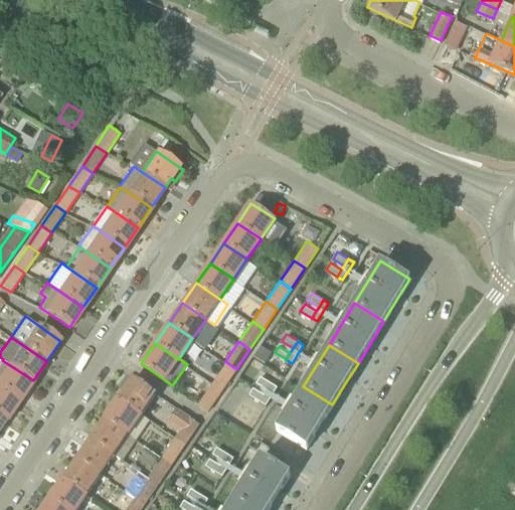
[(33,380),(2,360),(0,362),(0,387),(19,400),(33,380)]
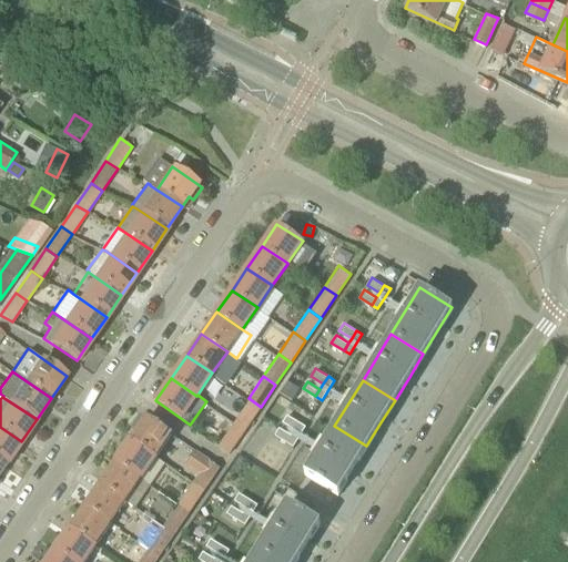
[(249,398),(233,421),(245,429),(261,407),(249,398)]
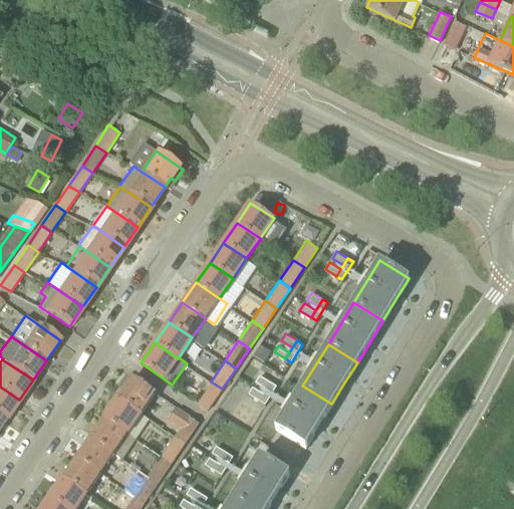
[(118,397),(142,412),(155,392),(127,373),(120,385),(124,388),(118,397)]
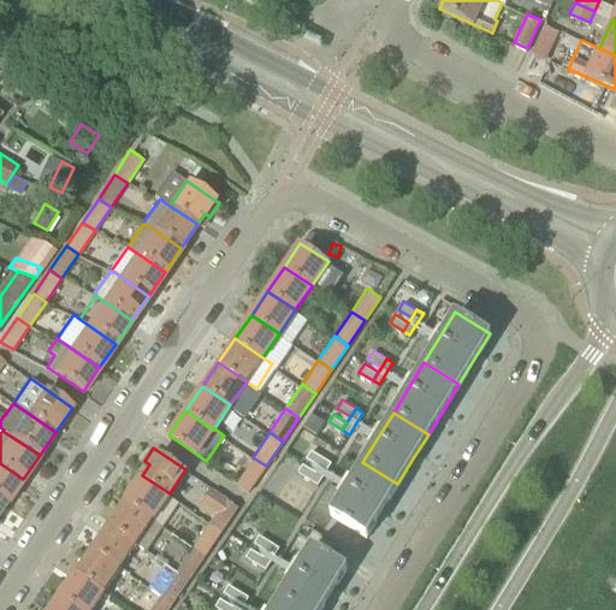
[(312,449),(307,457),(320,466),(325,457),(312,449)]
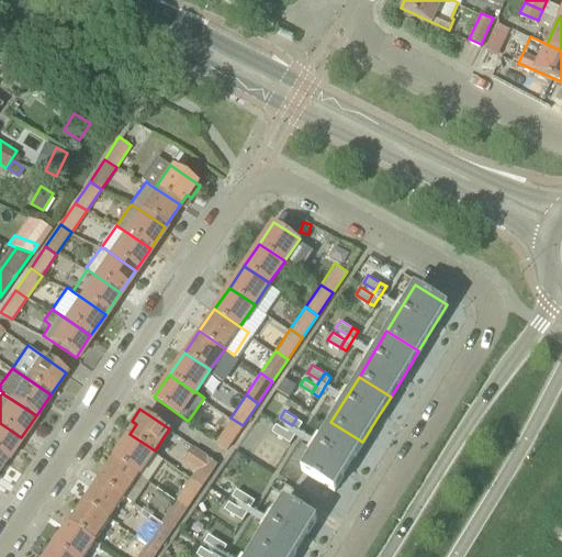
[(228,447),(243,425),(231,418),(216,438),(228,447)]
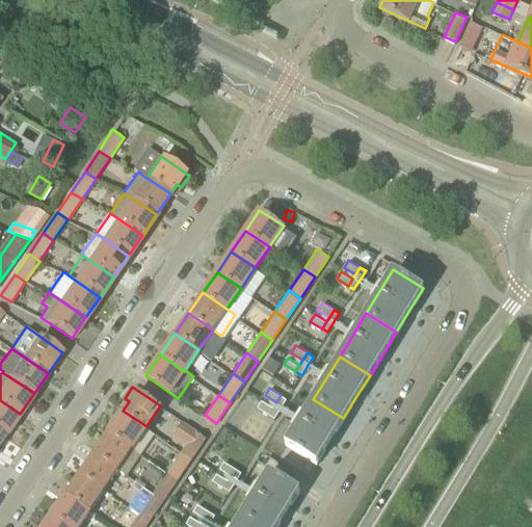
[(273,407),(269,415),(274,418),(287,399),(281,395),(276,402),(273,407)]
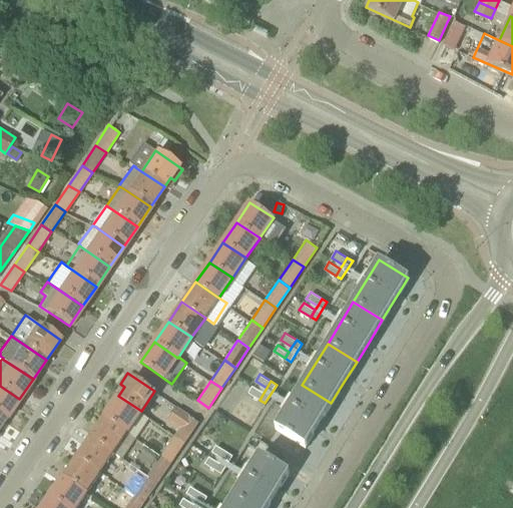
[(305,445),(318,424),(331,403),(302,385),(277,427),(305,445)]
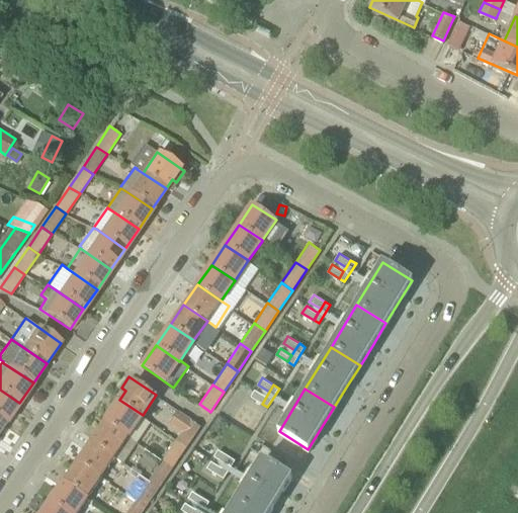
[(0,419),(5,423),(19,403),(0,390),(0,419)]
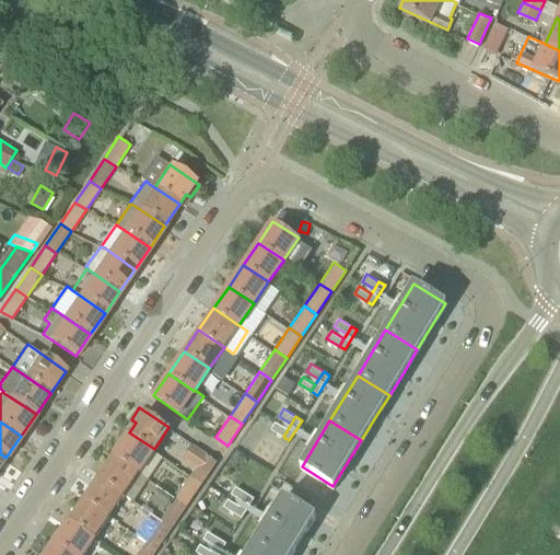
[(276,421),(271,429),(283,437),(288,429),(276,421)]
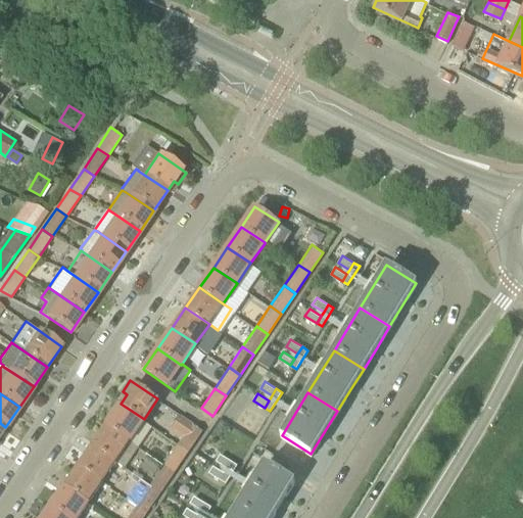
[(106,423),(138,445),(152,425),(144,419),(121,404),(106,423)]
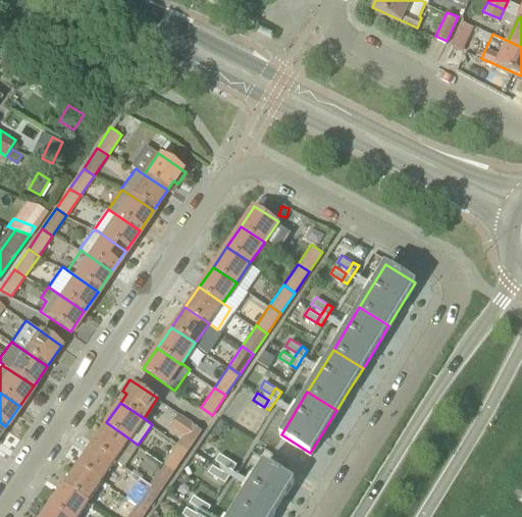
[(177,442),(188,450),(203,428),(193,421),(194,420),(181,412),(171,425),(184,433),(177,442)]
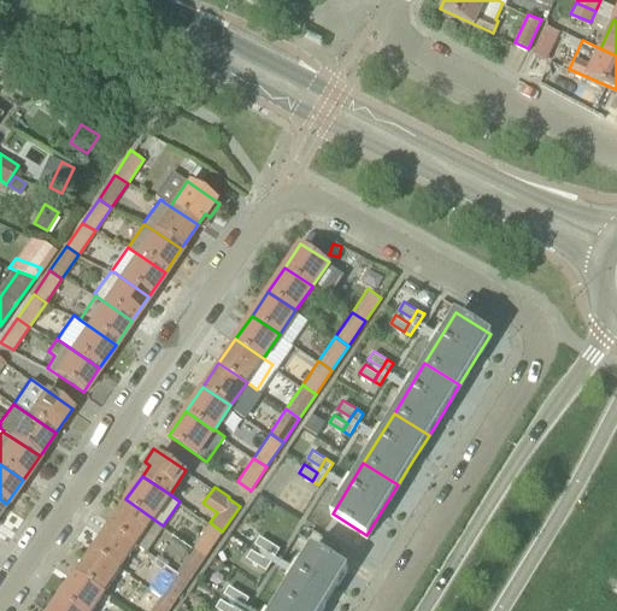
[(109,523),(147,550),(163,526),(125,499),(109,523)]
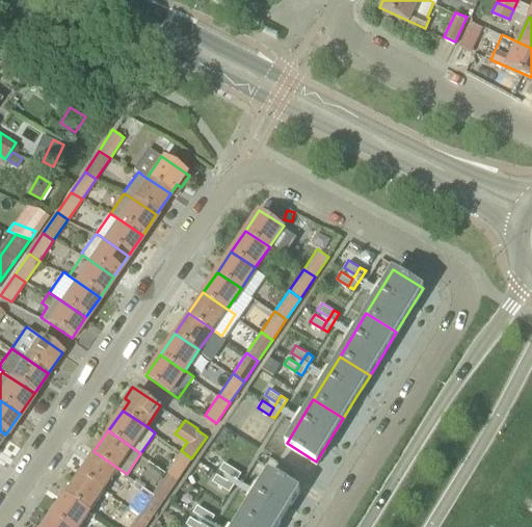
[(166,471),(178,478),(191,458),(181,450),(166,471)]
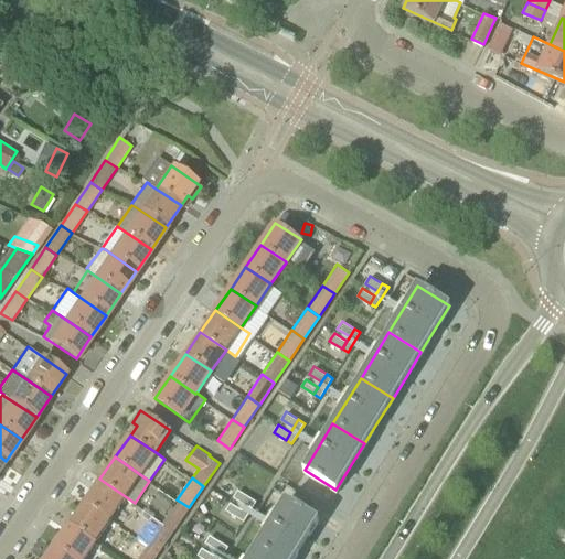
[(110,518),(119,524),(135,503),(99,479),(85,501),(110,518)]
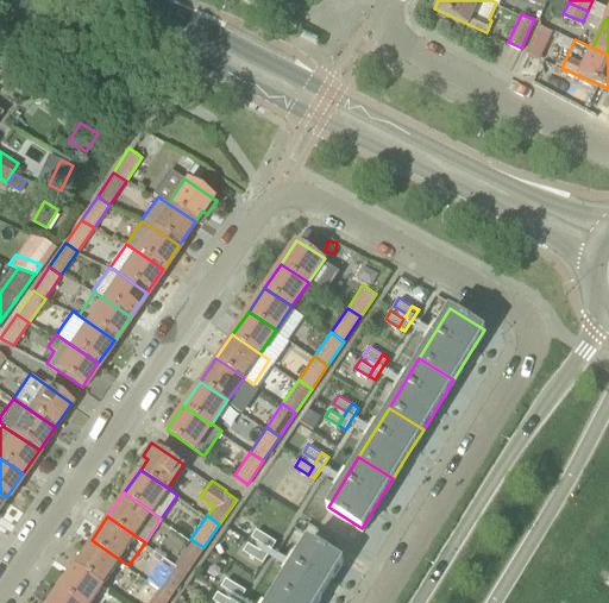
[(257,528),(251,535),(265,544),(270,536),(257,528)]
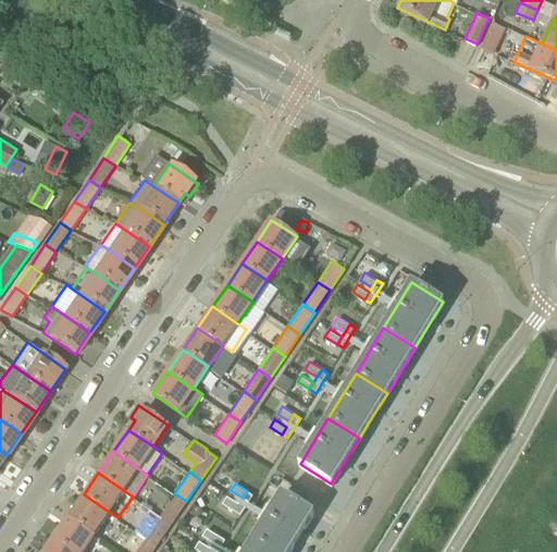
[(239,503),(235,511),(240,514),(252,494),(247,491),(243,498),(239,503)]
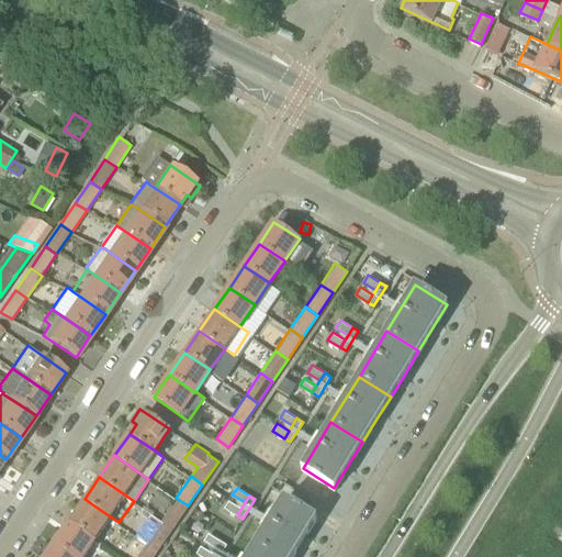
[(161,520),(173,527),(188,505),(176,498),(161,520)]
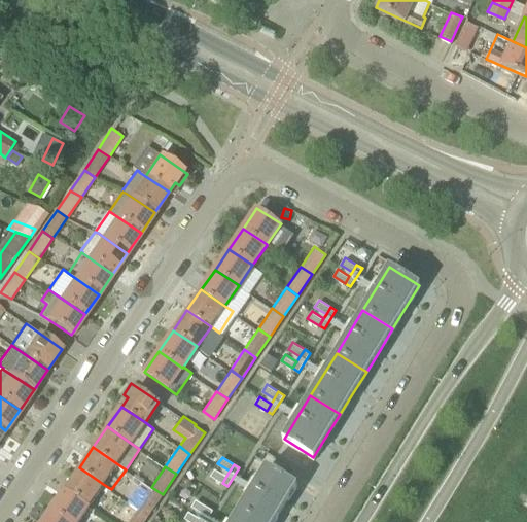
[(260,521),(273,521),(283,507),(296,485),(267,466),(241,510),(260,521)]
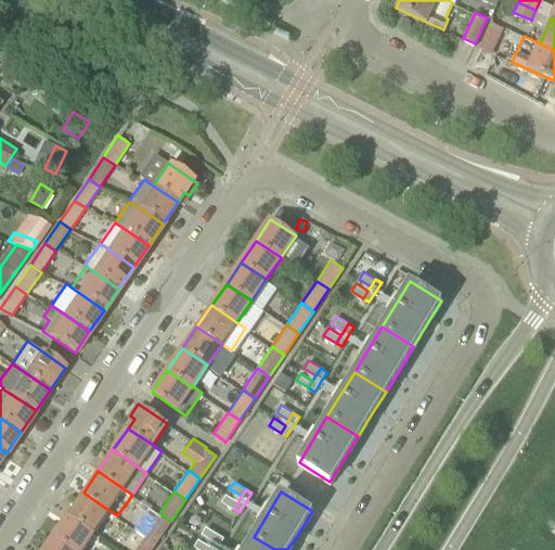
[(68,514),(93,532),(108,510),(84,493),(68,514)]
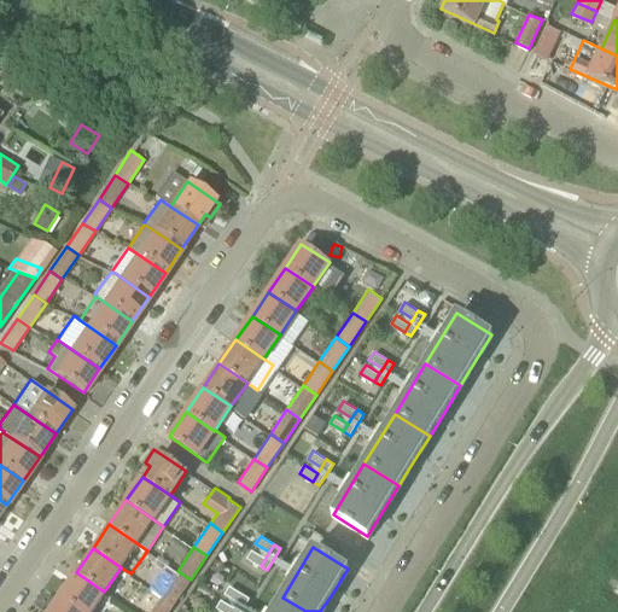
[(251,549),(246,558),(261,566),(266,558),(251,549)]
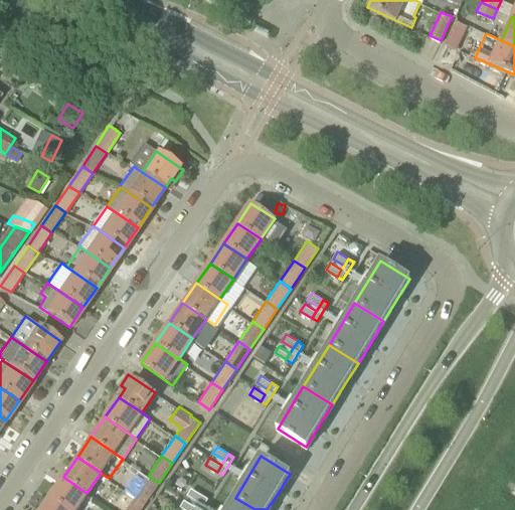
[(145,503),(159,483),(148,476),(144,482),(135,475),(125,490),(134,496),(145,503)]
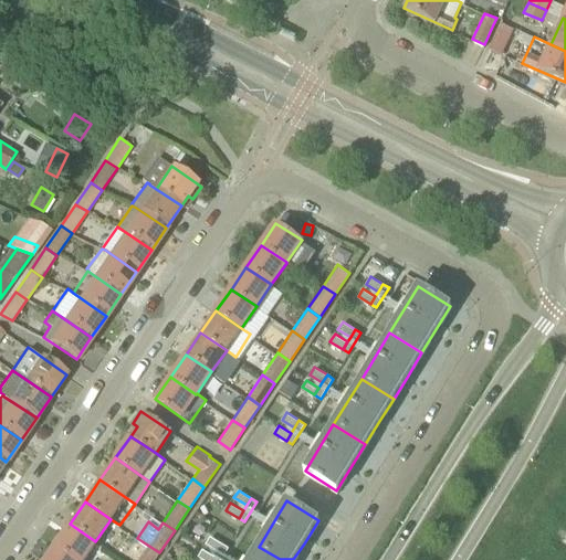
[(75,559),(82,559),(95,541),(70,524),(55,546),(75,559)]
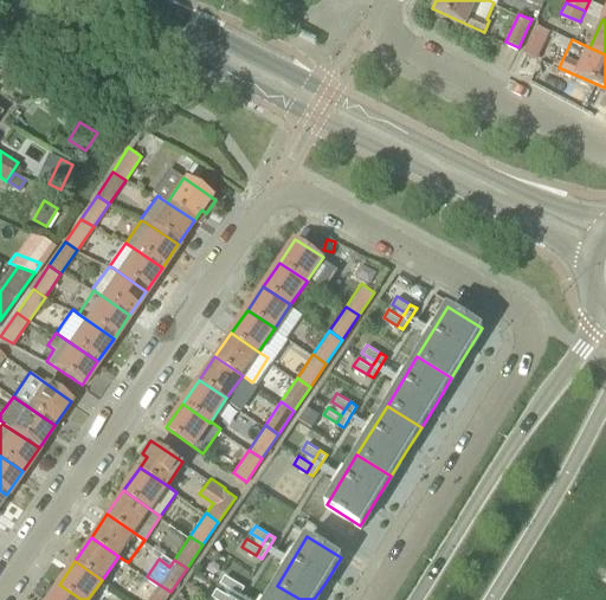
[(225,574),(220,582),(233,591),(239,582),(225,574)]
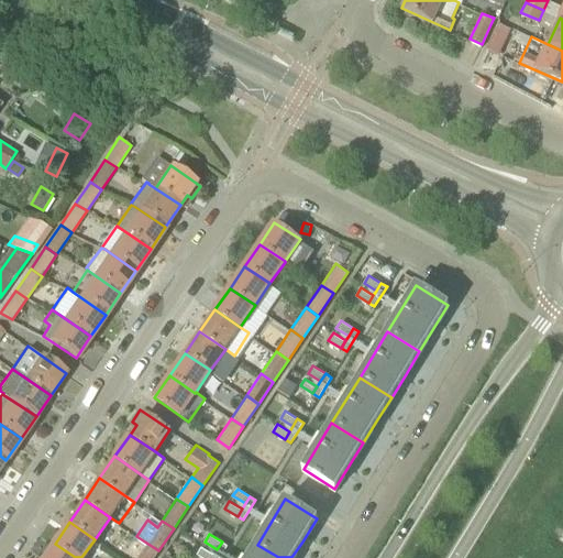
[(213,554),(211,557),(219,557),(228,545),(222,542),(217,549),(213,554)]
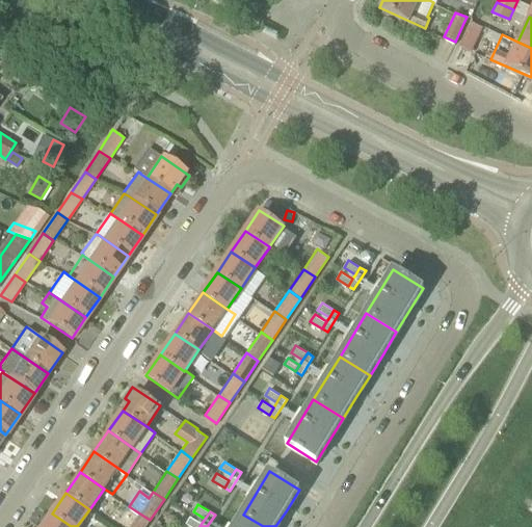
[(128,526),(144,526),(150,520),(138,512),(128,526)]
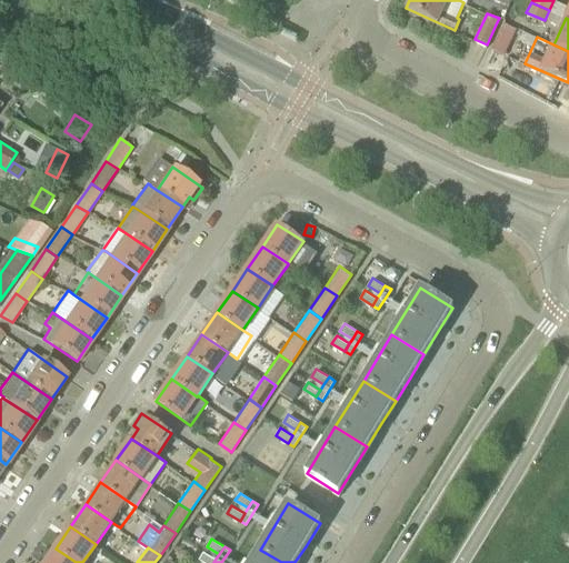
[(76,562),(56,549),(45,562),(76,562)]
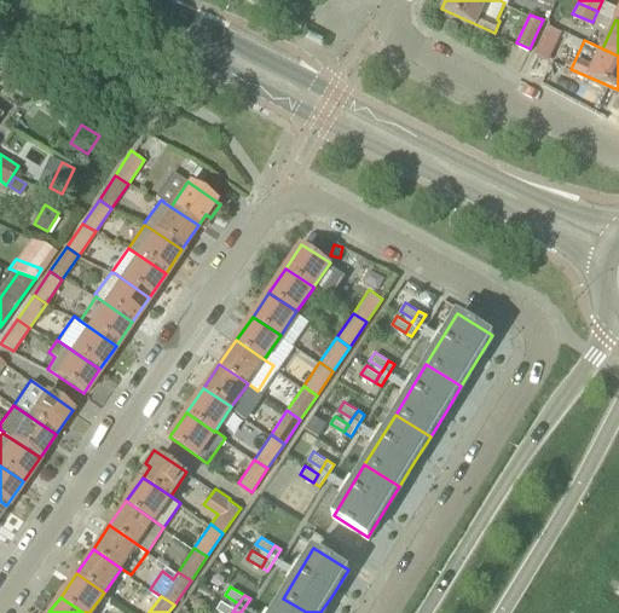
[(306,612),(283,599),(273,612),(306,612)]
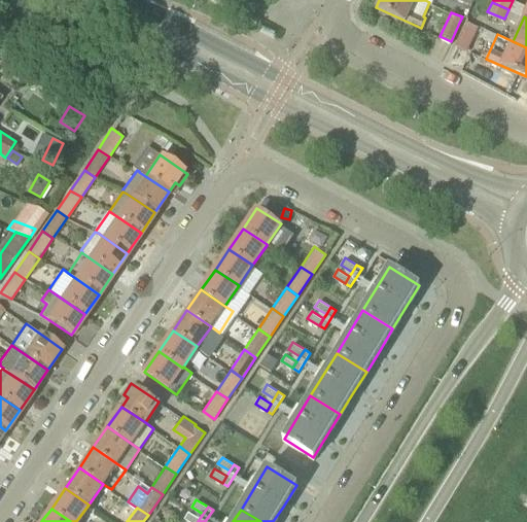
[(188,511),(184,518),(190,521),(198,521),(200,518),(188,511)]
